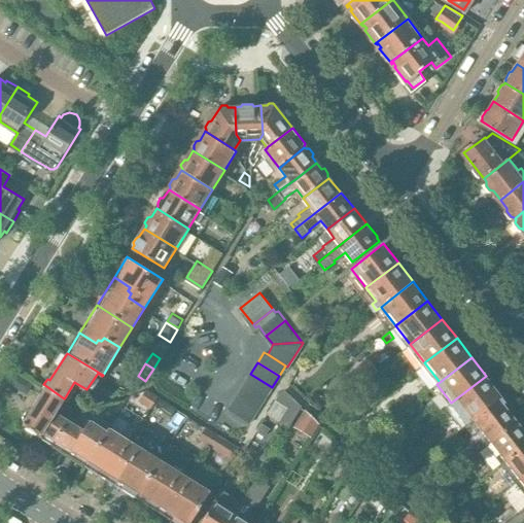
[(243,385),(265,398),(272,387),(250,374),(243,385)]
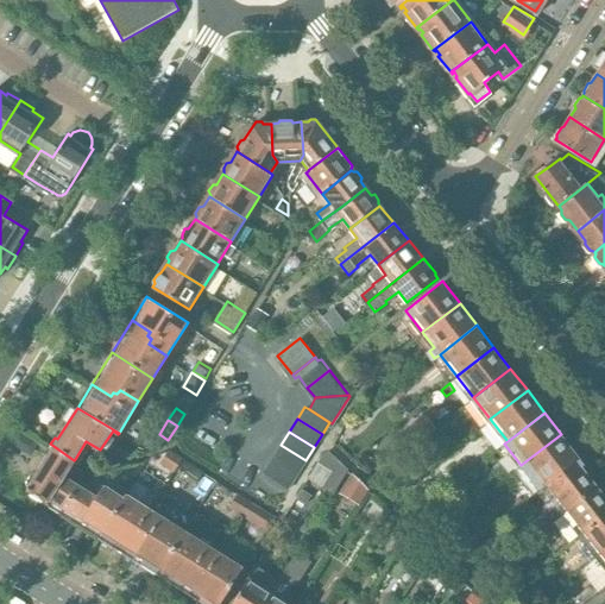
[(543,485),(578,459),(579,458),(561,434),(521,465),(516,470),(534,492),(543,485)]
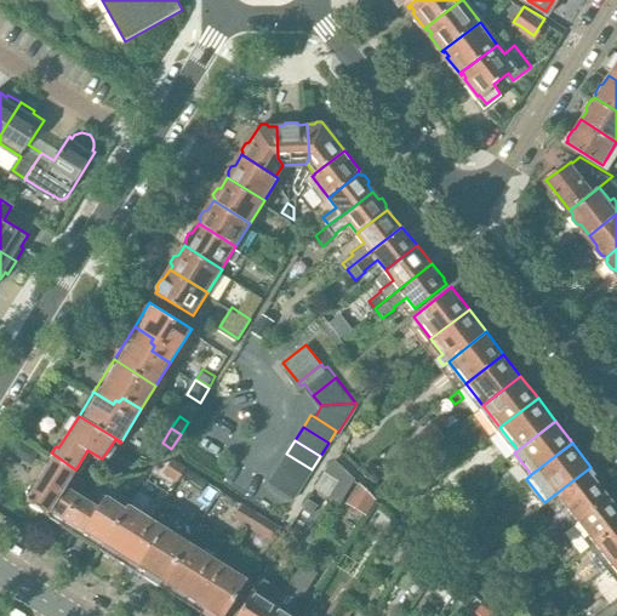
[(312,469),(286,454),(279,467),(303,483),(312,469)]
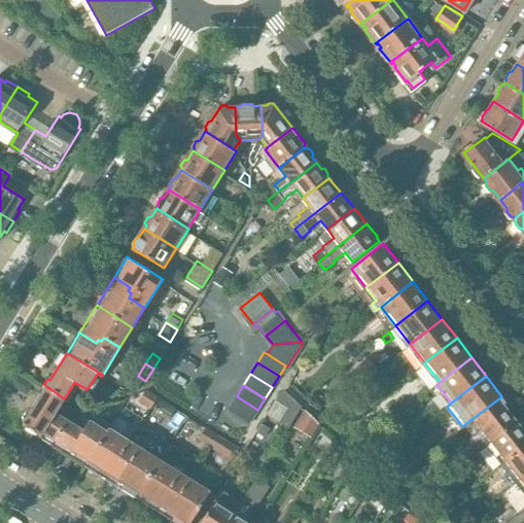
[(64,398),(46,386),(33,408),(29,409),(25,415),(26,419),(23,423),(54,443),(68,419),(56,411),(64,398)]
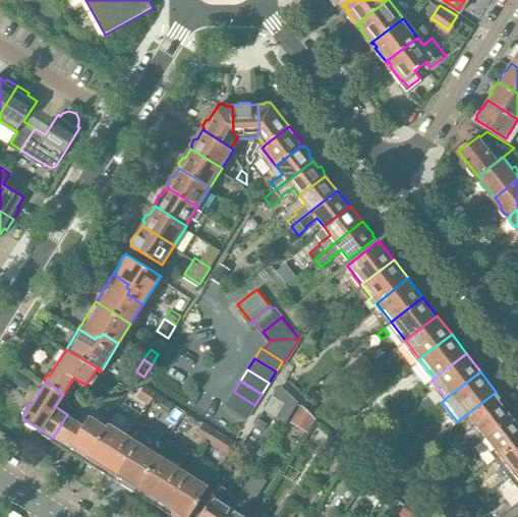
[(150,403),(153,399),(158,391),(147,384),(138,396),(150,403)]
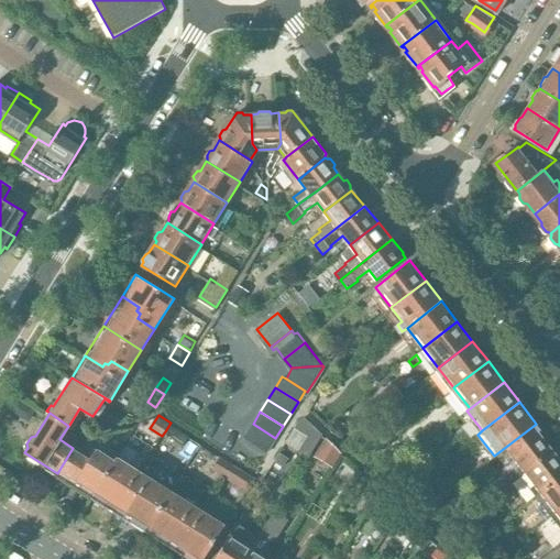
[(325,433),(307,415),(297,425),(316,442),(325,433)]
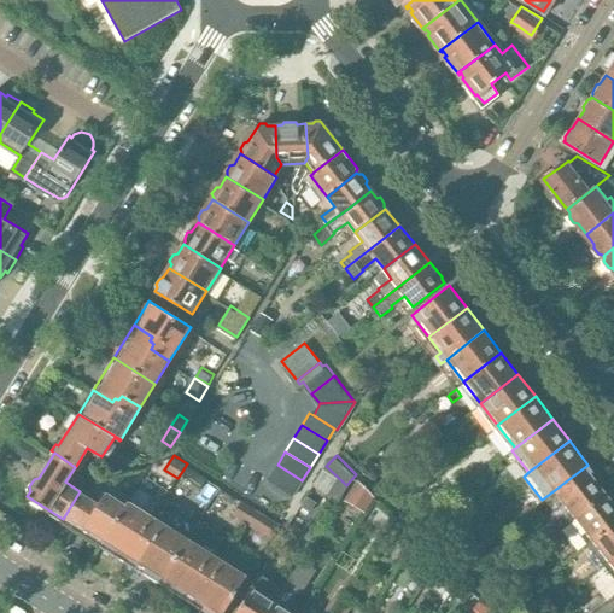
[(204,488),(210,478),(187,463),(181,473),(204,488)]
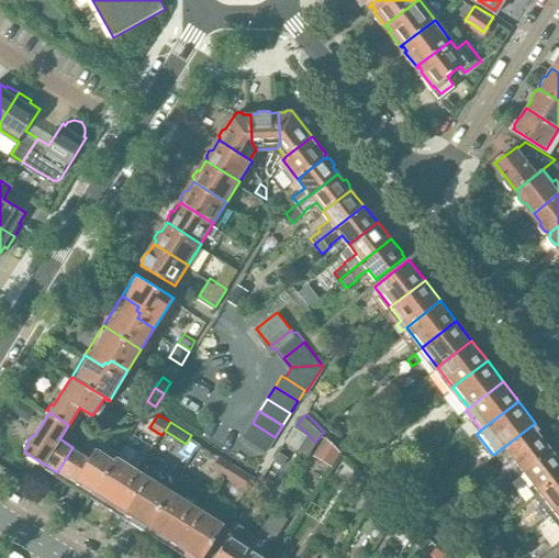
[(275,437),(253,423),(245,434),(268,448),(275,437)]
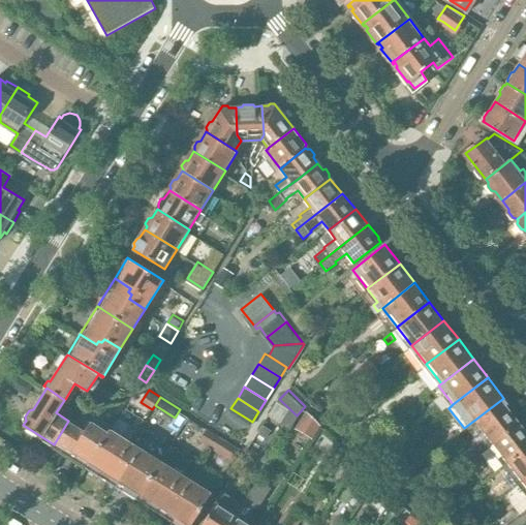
[(472,422),(475,426),(491,445),(520,423),(519,421),(520,417),(516,412),(512,411),(502,399),(472,422)]
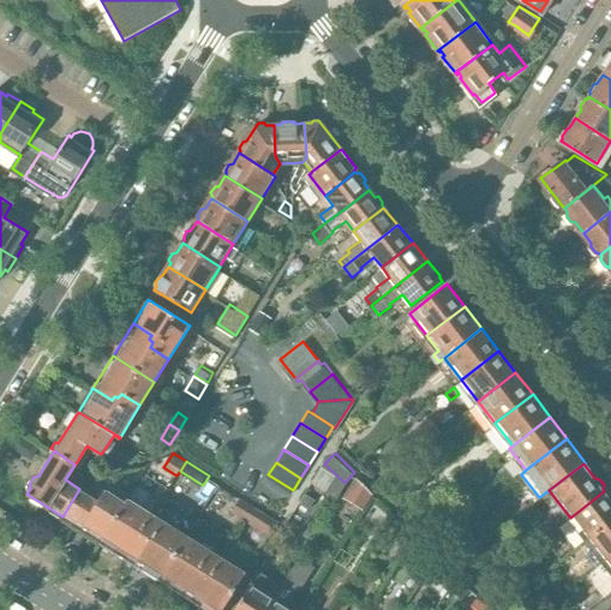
[(358,477),(346,495),(365,507),(373,492),(358,477)]
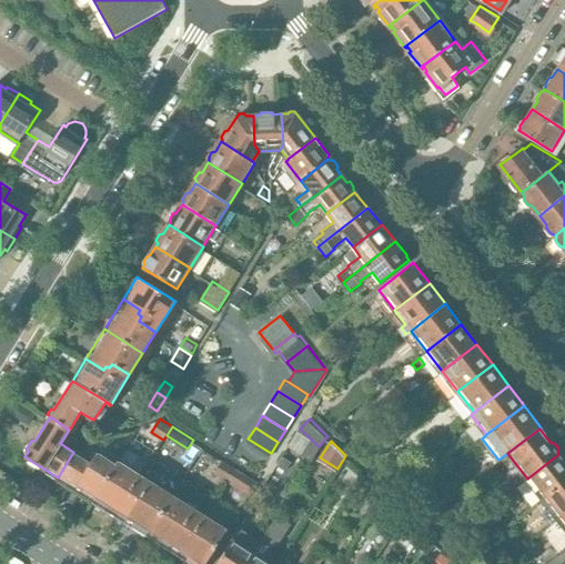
[(370,443),(362,450),(366,455),(374,449),(370,443)]
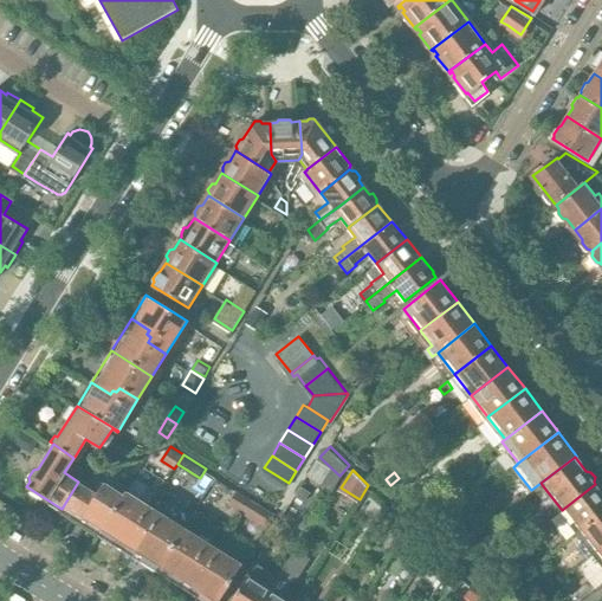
[(62,509),(99,534),(127,491),(125,491),(123,495),(103,482),(96,492),(78,482),(62,509)]
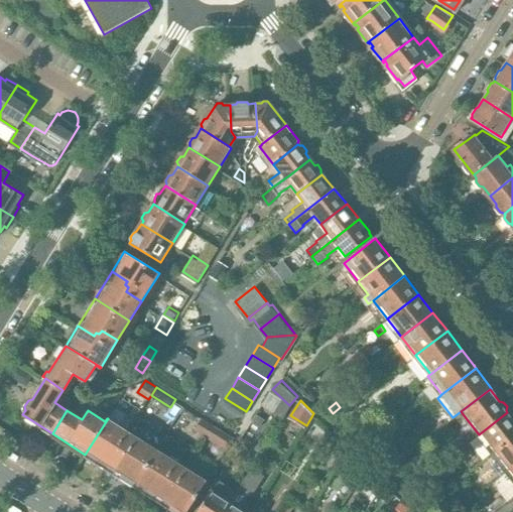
[(479,434),(493,453),(512,436),(512,414),(511,413),(508,414),(507,412),(479,434)]
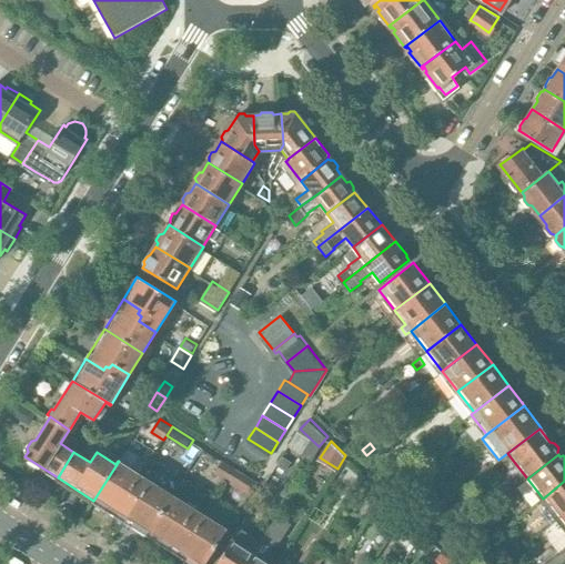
[(223,460),(215,473),(228,480),(235,466),(223,460)]
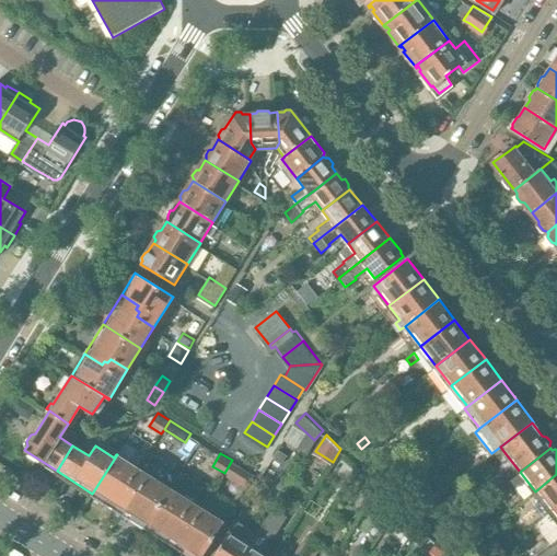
[(92,494),(124,513),(135,496),(130,493),(132,489),(128,487),(139,468),(117,454),(92,494)]
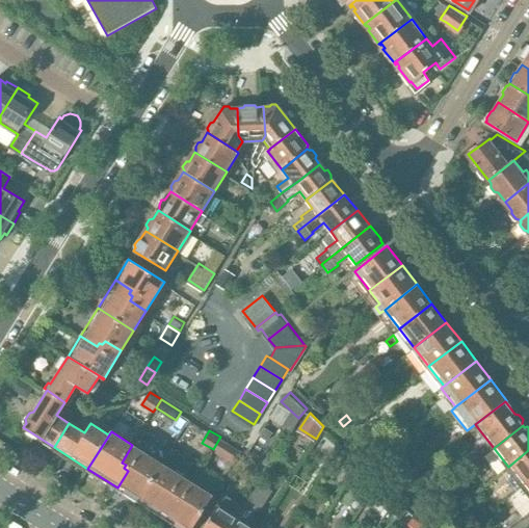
[(236,463),(243,450),(220,437),(213,449),(236,463)]
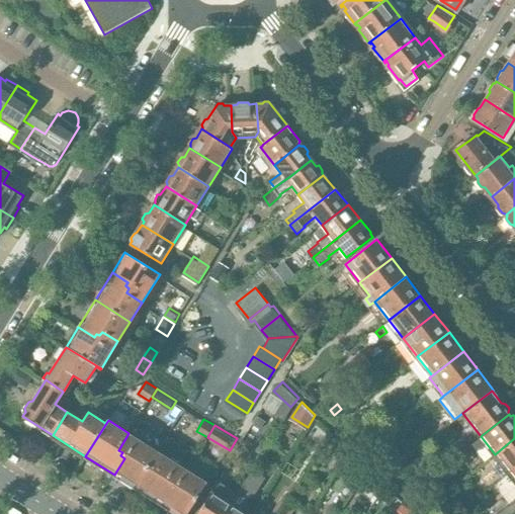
[(114,475),(135,487),(157,451),(129,433),(118,450),(122,452),(120,455),(124,458),(114,475)]
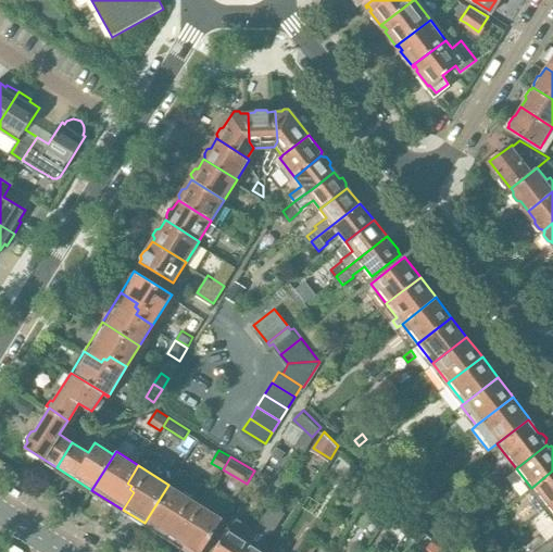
[(552,471),(531,488),(547,509),(552,503),(552,471)]
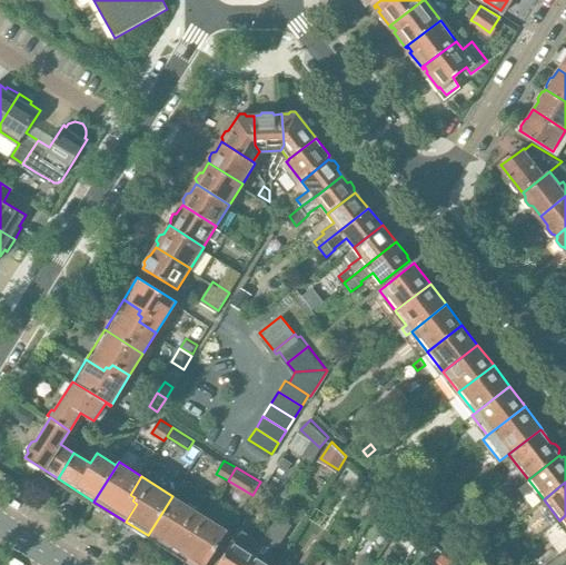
[(148,535),(170,549),(181,532),(187,535),(189,531),(194,534),(205,516),(172,496),(148,535)]
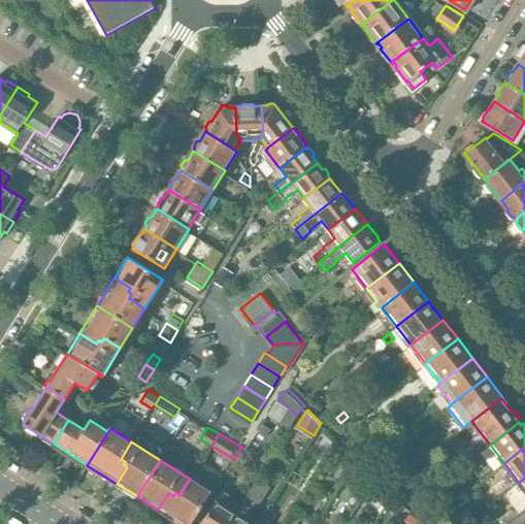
[(350,485),(364,494),(369,486),(373,480),(375,477),(360,467),(350,485)]
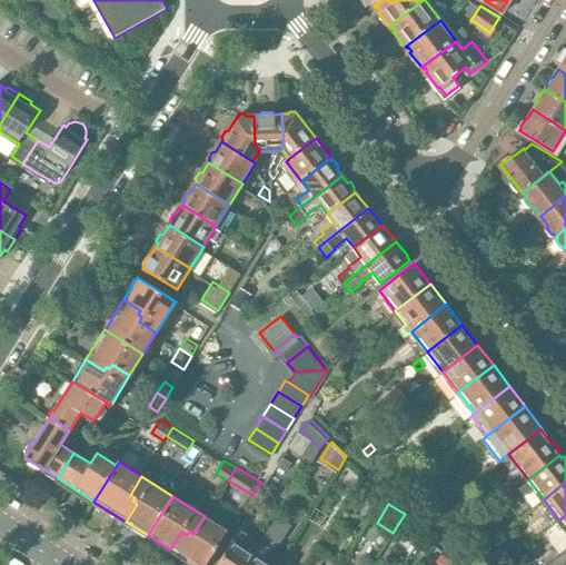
[(170,549),(195,564),(206,564),(228,531),(205,516),(194,534),(189,531),(187,535),(181,532),(170,549)]
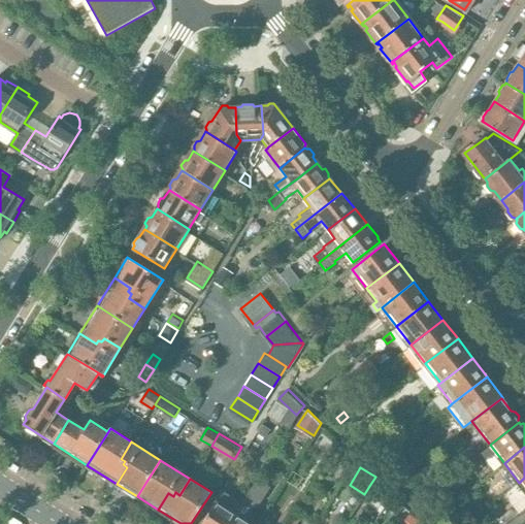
[(373,480),(369,486),(390,500),(394,493),(373,480)]
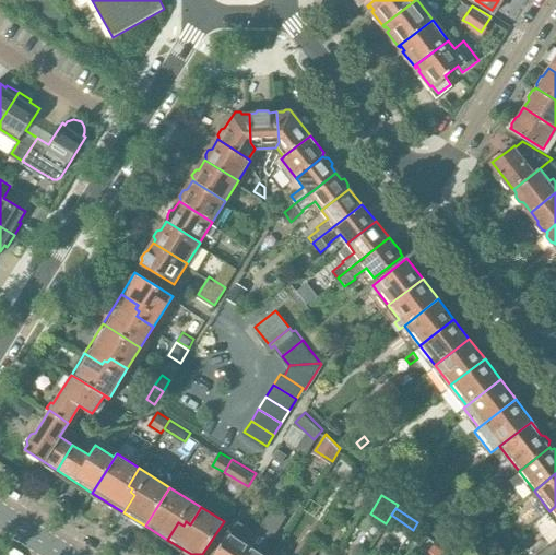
[(265,521),(258,532),(265,536),(273,526),(265,521)]
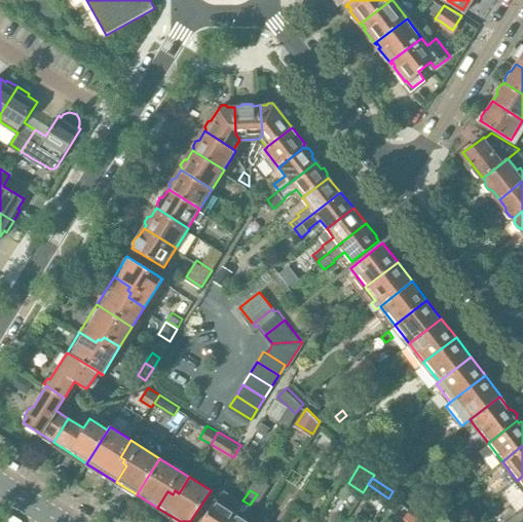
[(395,494),(387,504),(398,512),(405,504),(395,494)]
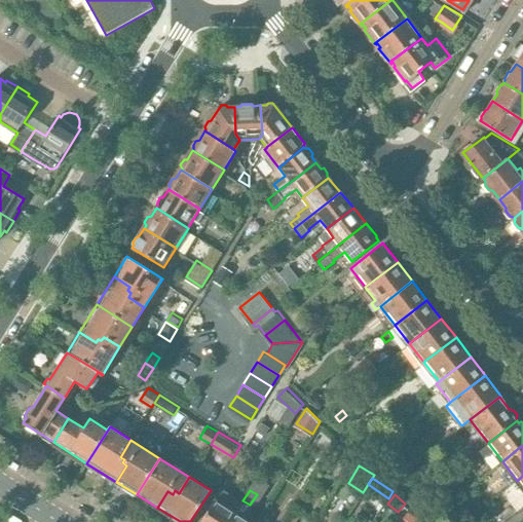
[(228,521),(235,512),(216,498),(200,521),(228,521)]
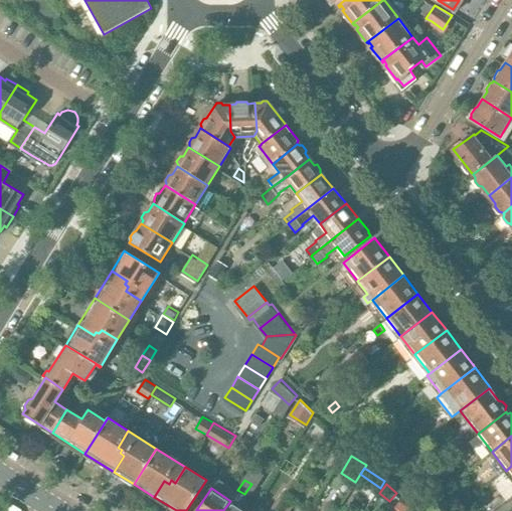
[(282,492),(272,508),(276,510),(279,510),(289,496),(282,492)]
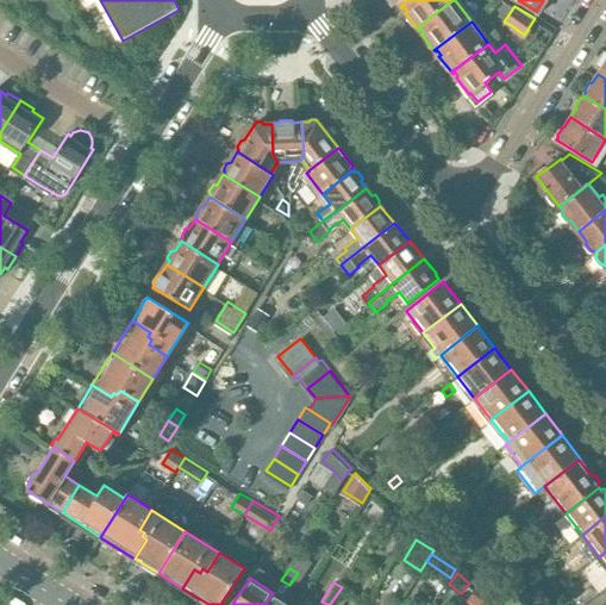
[(344,584),(342,587),(330,604),(343,604),(354,590),(344,584)]
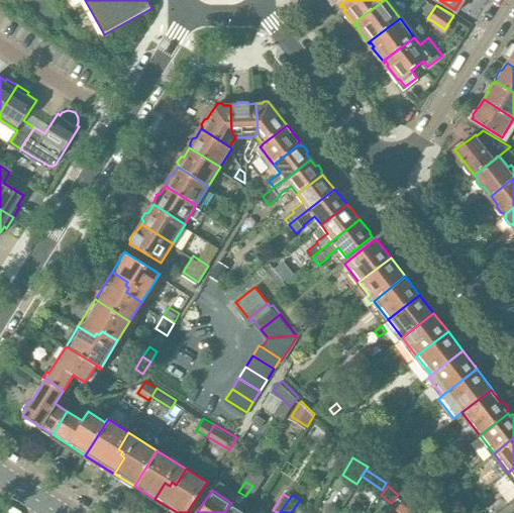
[(402,501),(394,512),(407,512),(412,507),(402,501)]
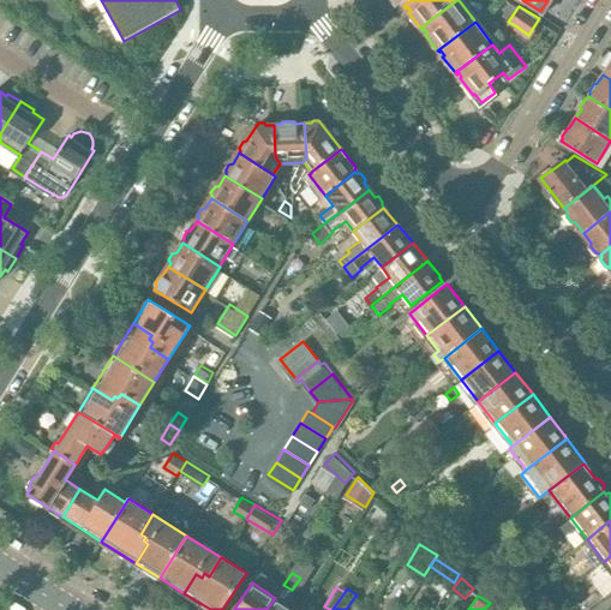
[(295,609),(275,598),(267,609),(295,609)]
